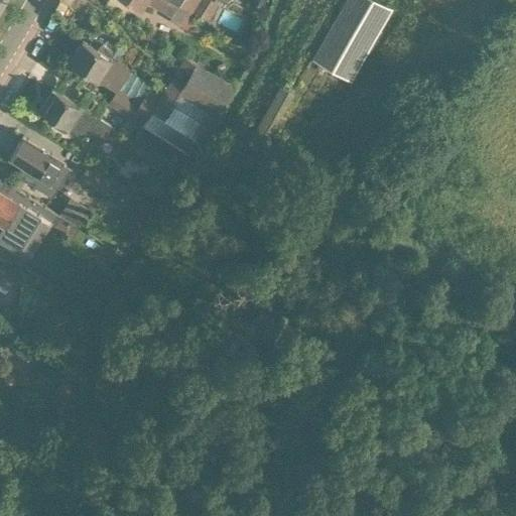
[(189,12),(169,0),(124,0),(141,10),(147,1),(171,15),(168,20),(186,30),(196,16),(189,12)]
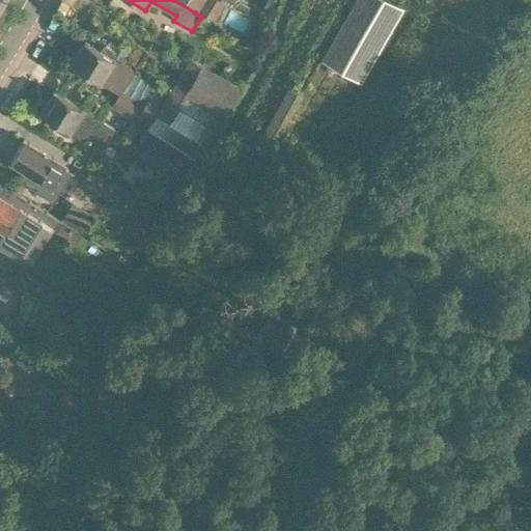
[(174,0),(195,12),(202,0),(174,0)]
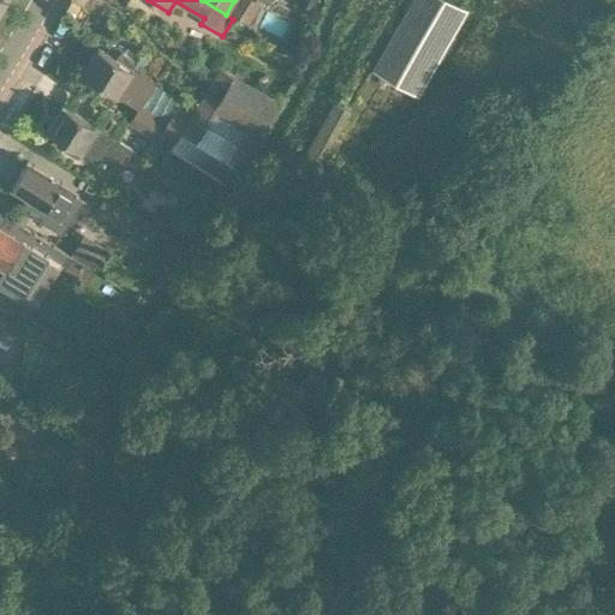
[(250,23),(261,4),(254,0),(237,0),(231,12),(250,23)]
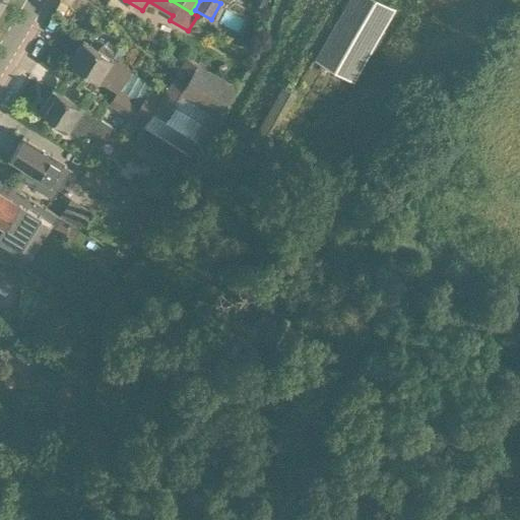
[(353,82),(395,10),(377,0),(348,0),(315,62),(353,82)]
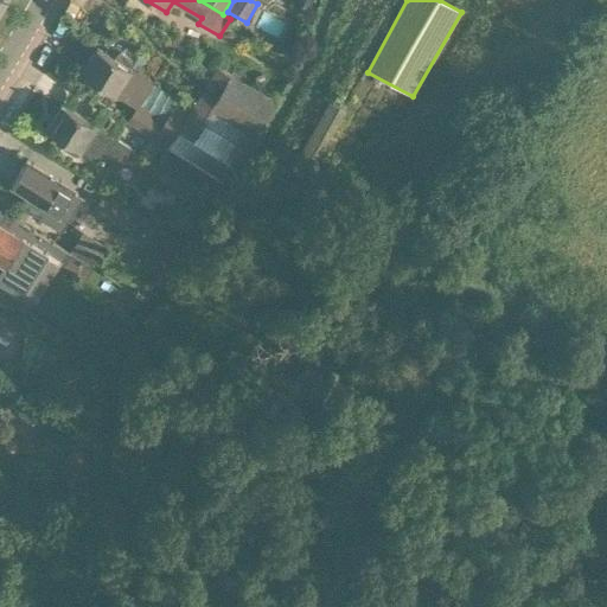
[(128,123),(167,148),(225,185),(278,102),(230,74),(209,110),(210,110),(204,122),(190,114),(185,121),(172,113),(166,122),(141,107),(155,84),(96,49),(81,74),(136,108),(128,123)]
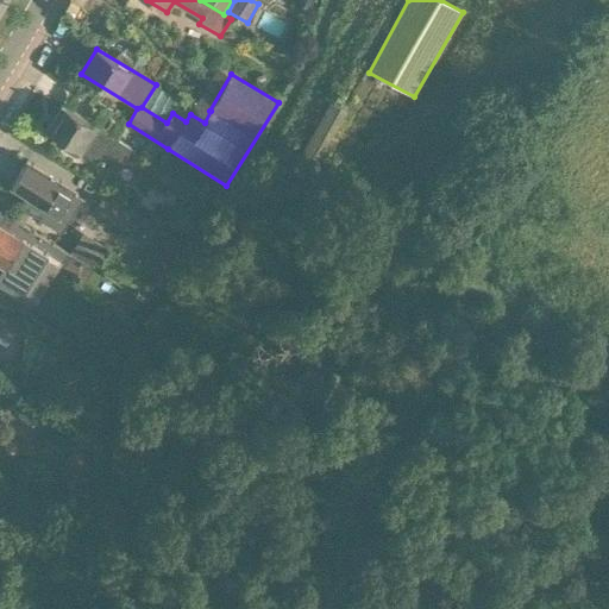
[(117,173),(132,149),(96,126),(62,105),(46,129),(81,151),(81,150),(117,173)]
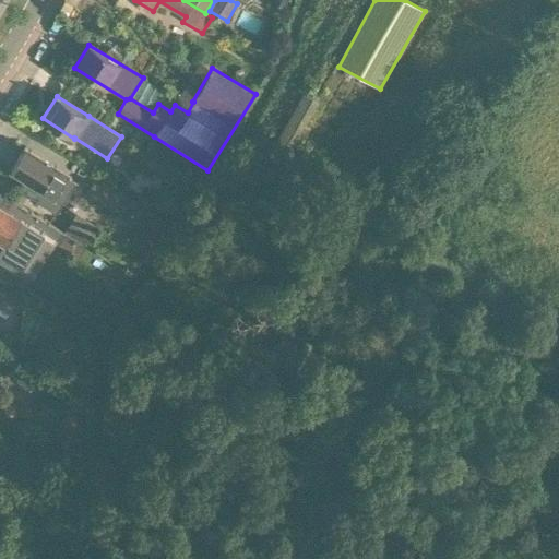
[(207,170),(154,137),(145,152),(200,185),(207,170)]
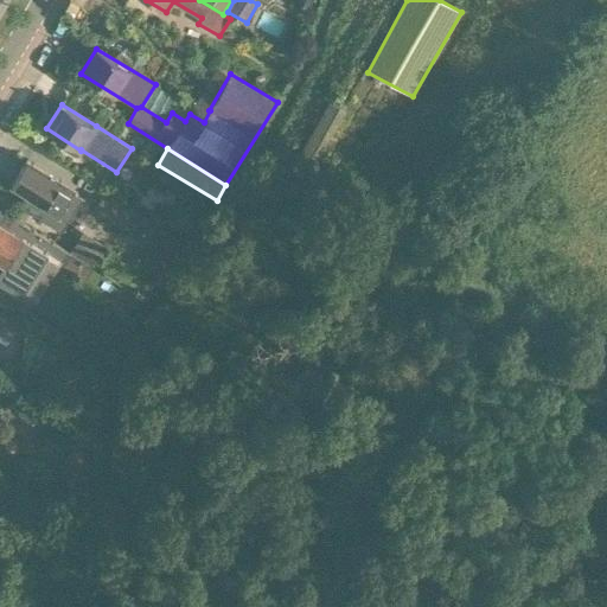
[(57,180),(25,160),(10,185),(29,197),(20,208),(61,234),(83,199),(70,191),(72,186),(58,177),(57,180)]
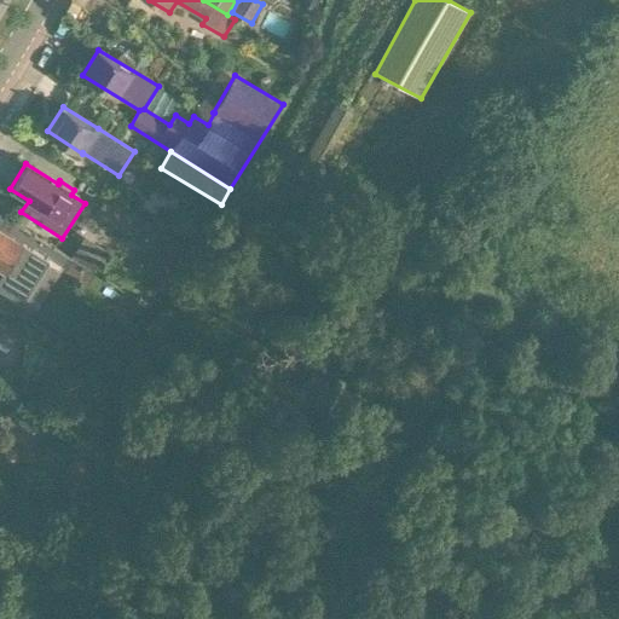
[(125,232),(137,212),(105,194),(93,214),(125,232)]
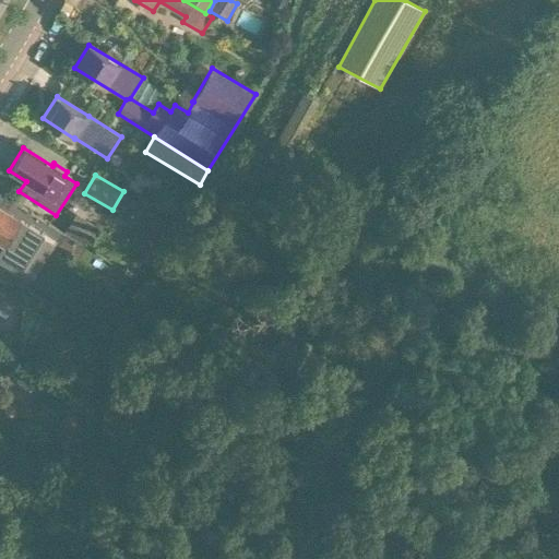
[(0,241),(38,266),(47,251),(15,229),(21,221),(0,207),(0,241)]
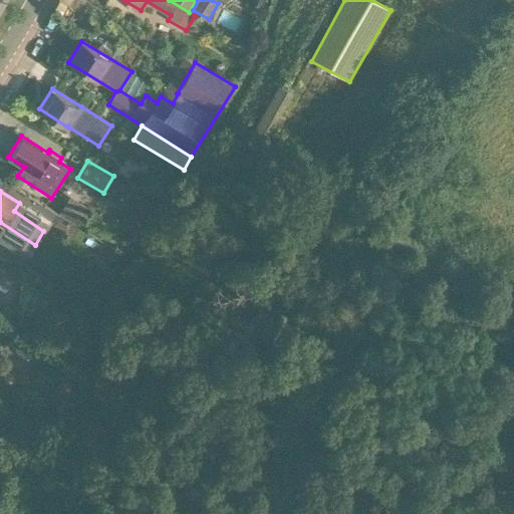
[(60,213),(79,225),(90,206),(71,194),(60,213)]
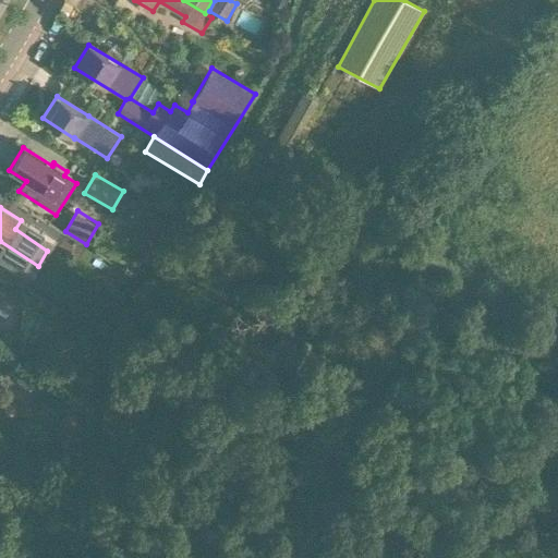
[(169,225),(149,211),(135,233),(155,245),(169,225)]
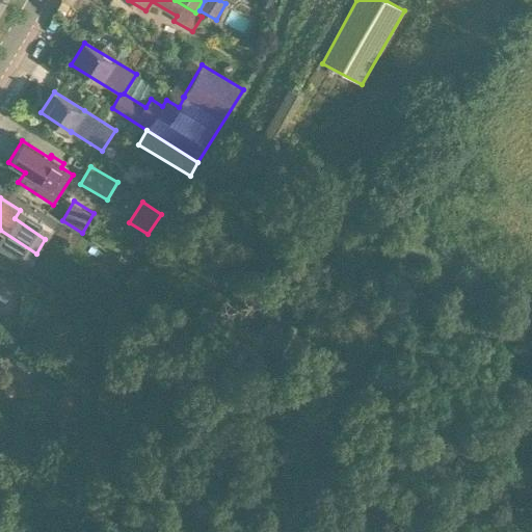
[(40,349),(47,338),(33,328),(26,341),(40,349)]
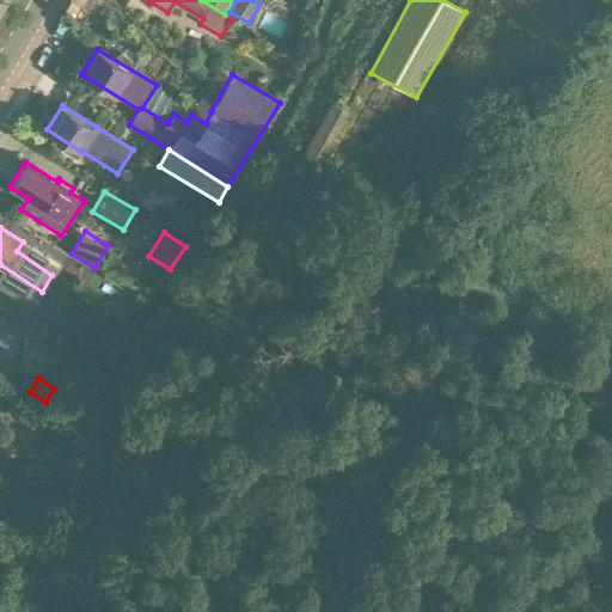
[(79,471),(86,459),(73,452),(67,463),(79,471)]
